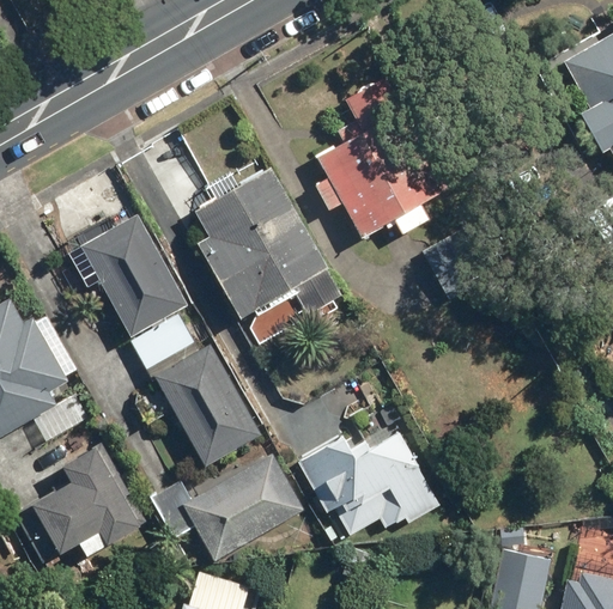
[(612,36),(564,64),(588,108),(581,113),(602,152),(610,148),(612,153),(612,36)]
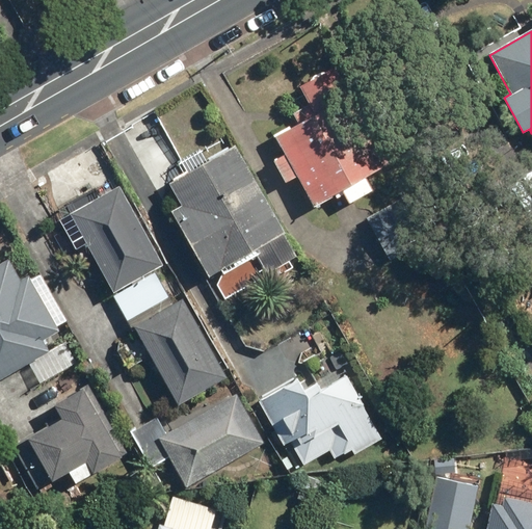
[(316,115),(276,137),(285,153),(271,160),(285,184),(298,177),(315,205),(341,190),(349,205),(375,190),(367,175),(393,161),(339,64),(299,86),(316,115)]
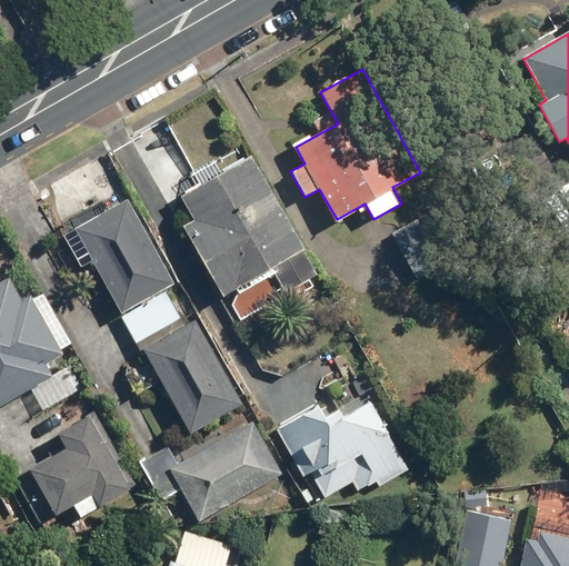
[(249,157),(182,194),(196,218),(183,225),(225,297),(271,270),(283,291),(316,274),(249,157)]
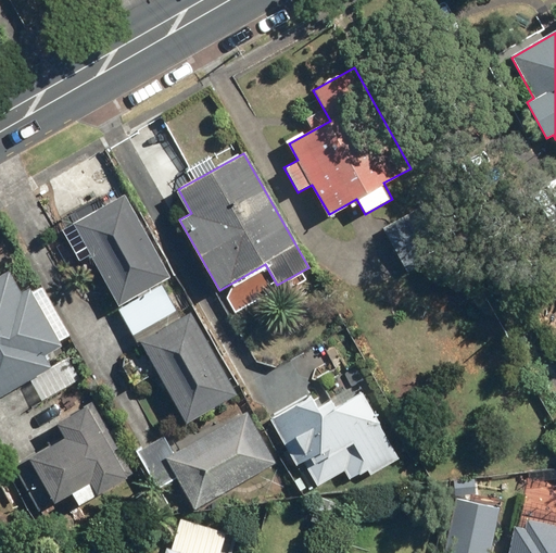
[(127,193),(73,222),(119,309),(173,280),(127,193)]
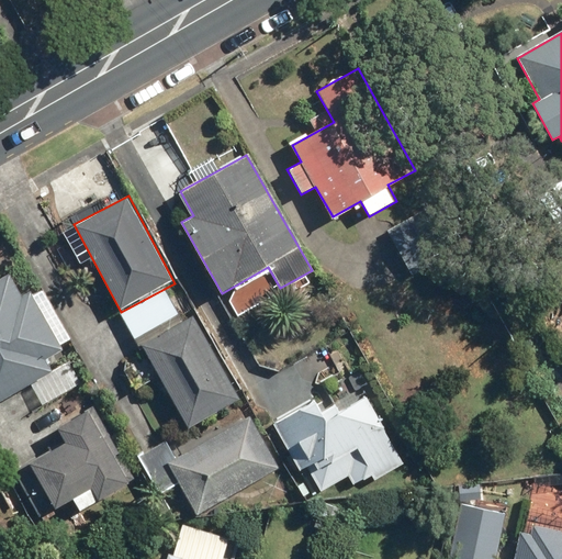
[(418,215),(386,231),(409,277),(440,261),(418,215)]
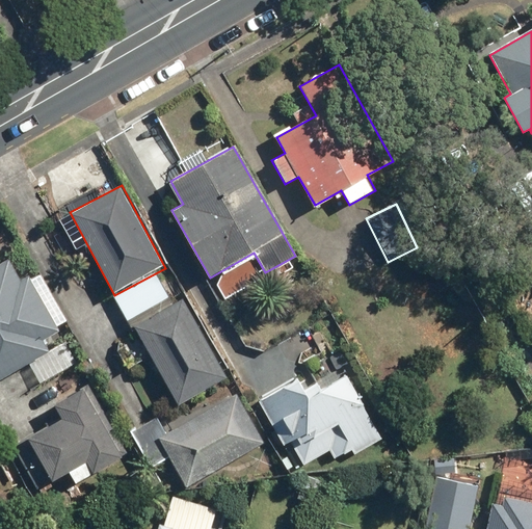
[(0,381),(51,352),(45,341),(60,332),(29,276),(20,282),(7,260),(0,263),(0,381)]
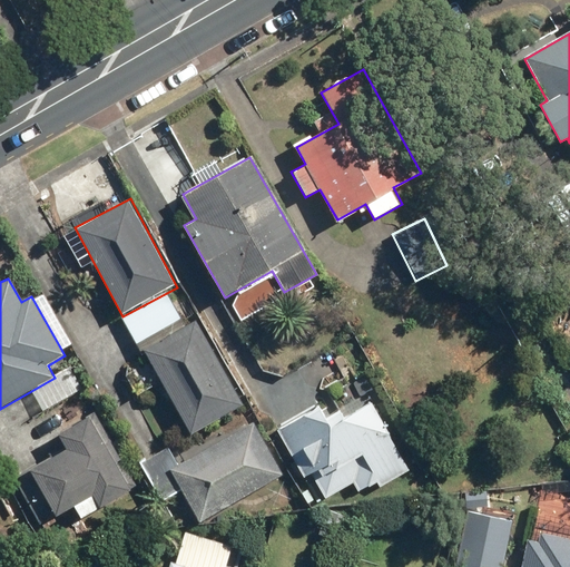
[(197,321),(143,351),(192,437),(245,407),(197,321)]
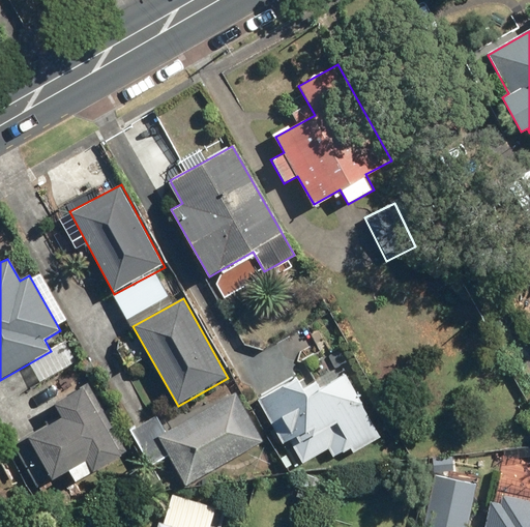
[(304,372),(266,392),(294,445),(303,440),(316,463),(342,449),(348,462),(383,442),(345,372),(314,388),(304,372)]
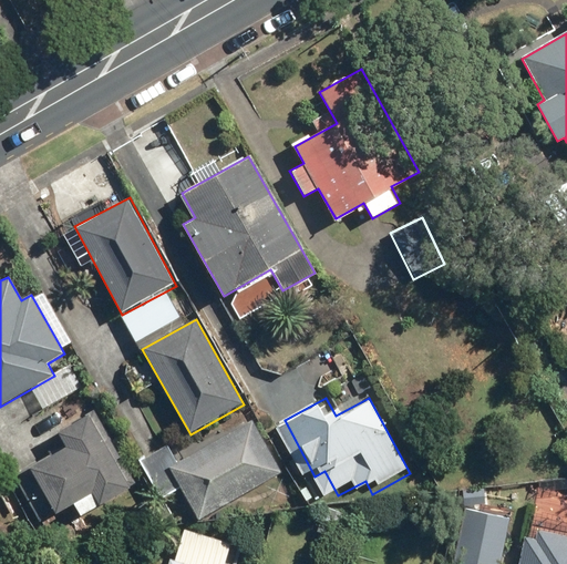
[(68,447),(11,477),(35,523),(94,492),(100,502),(132,485),(92,412),(59,430),(68,447)]
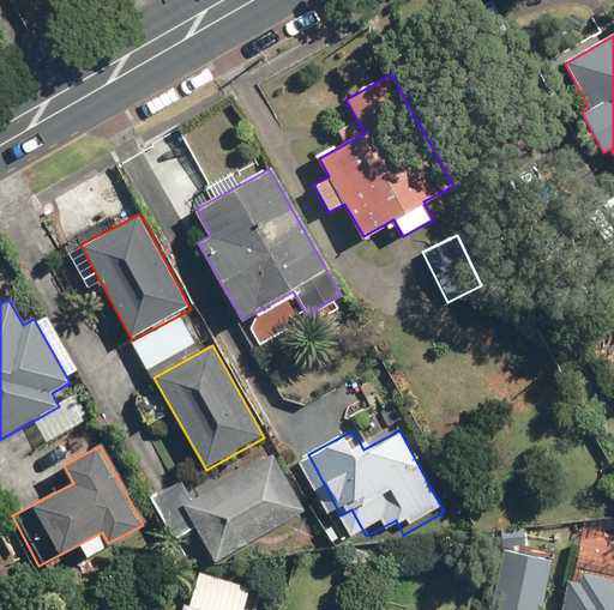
[(271,456),(193,499),(182,478),(149,497),(173,539),(194,527),(214,562),(304,512),(271,456)]
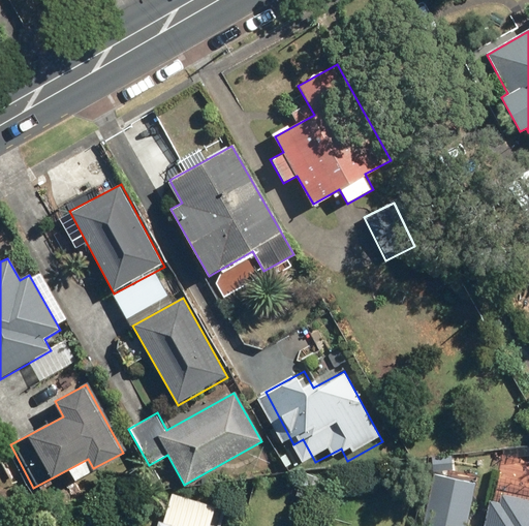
[(431,474),(419,525),(465,525),(474,484),(431,474)]
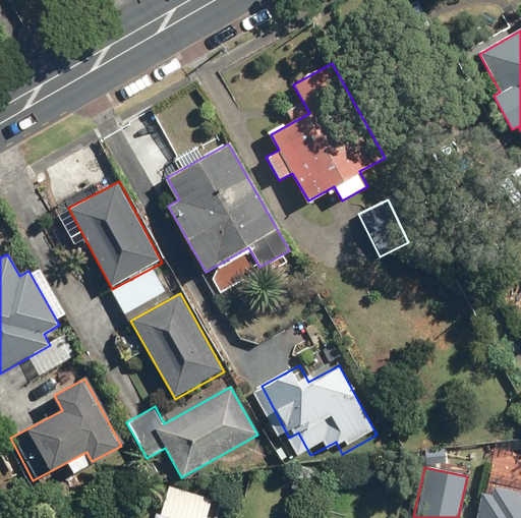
[(480,494),(474,517),(520,517),(520,493),(493,486),(490,496),(480,494)]
